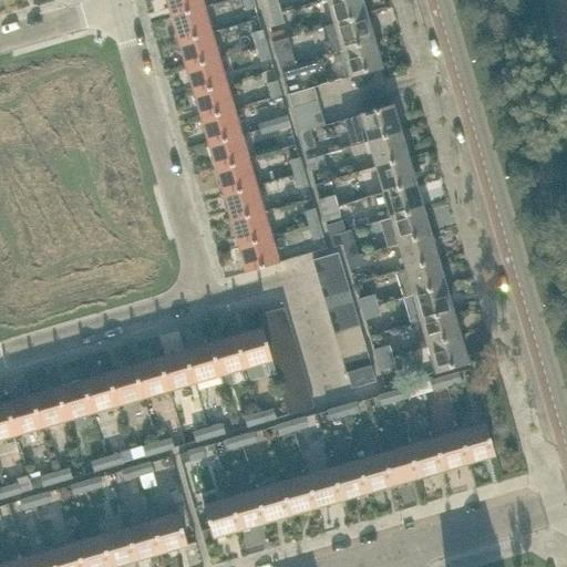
[(167,0),(173,17),(204,7),(202,0),(167,0)]
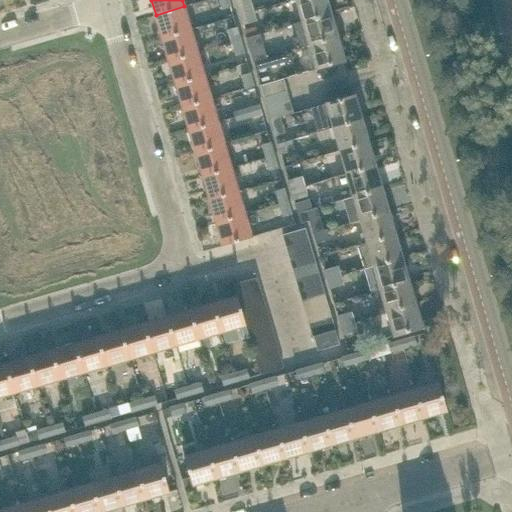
[(229,0),(219,0),(222,9),(231,6),(229,0)]
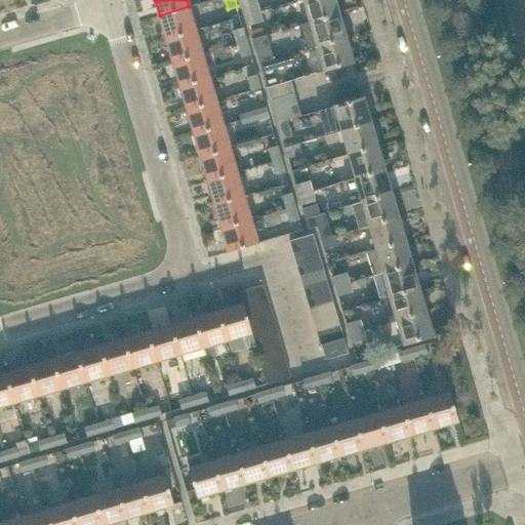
[(241,0),(246,15),(260,11),(256,0),(241,0)]
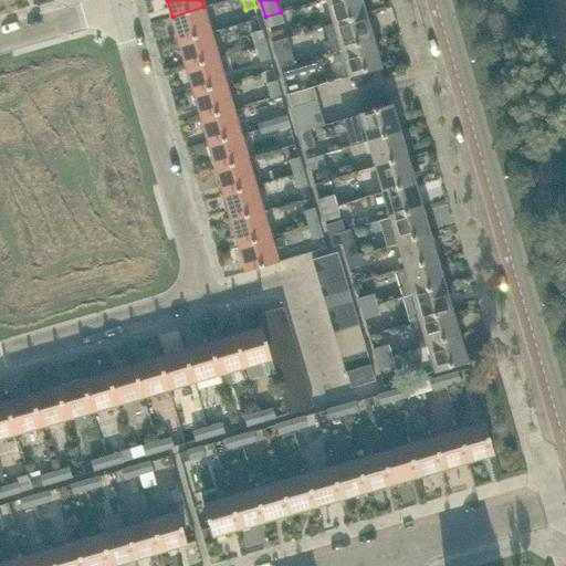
[(326,0),(334,24),(366,14),(362,0),(326,0)]
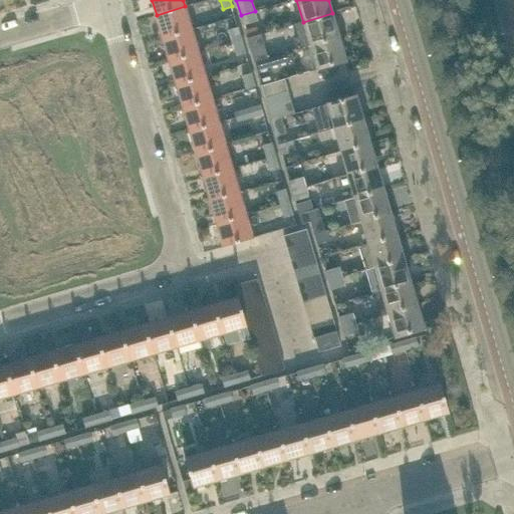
[(163,38),(192,30),(185,6),(157,15),(163,38)]
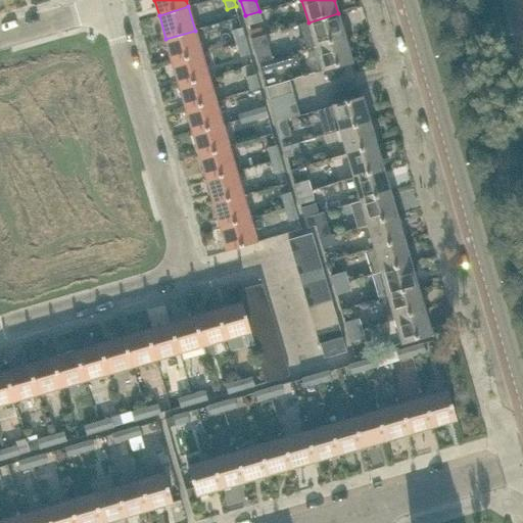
[(259,11),(245,15),(248,26),(262,21),(259,11)]
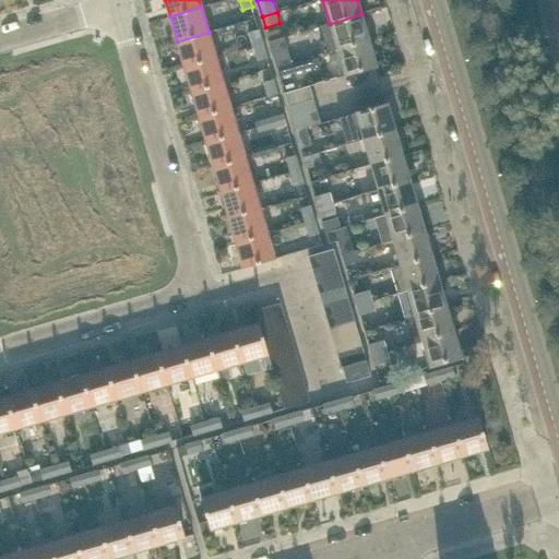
[(324,54),(329,51),(369,39),(361,14),(330,24),(322,26),(326,42),(321,43),(324,54)]
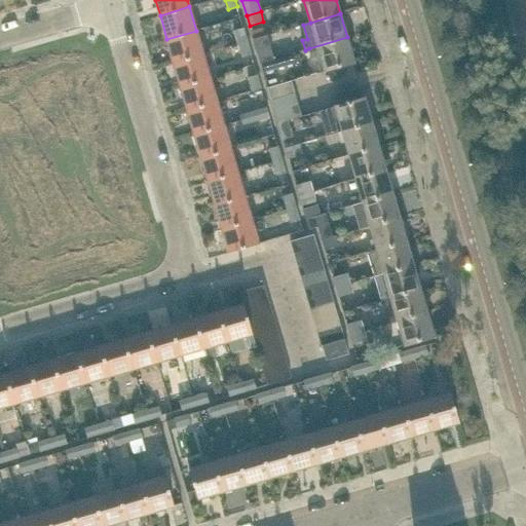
[(238,43),(248,41),(243,27),(234,30),(238,43)]
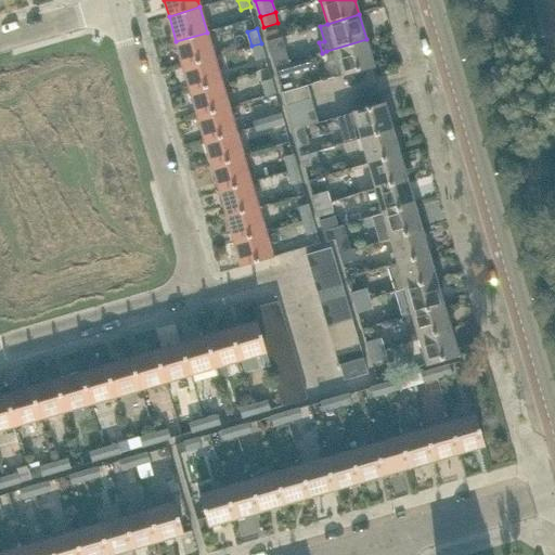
[(183,66),(215,56),(207,33),(176,41),(183,66)]
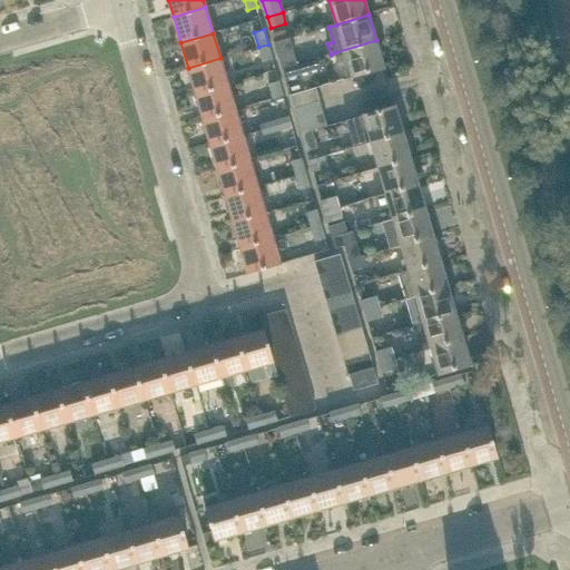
[(352,77),(355,76),(381,68),(384,67),(376,40),(335,52),(338,62),(347,60),(352,77)]
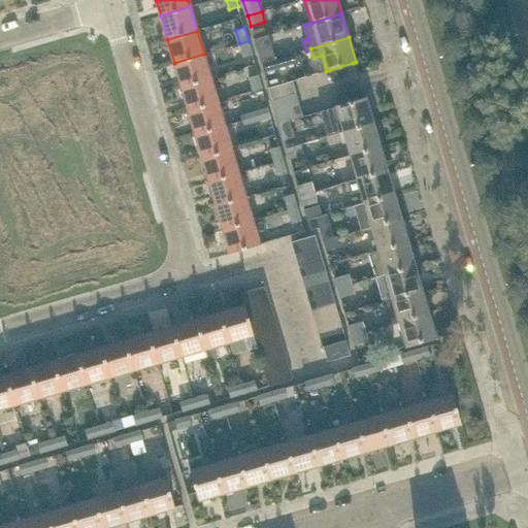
[(249,41),(239,43),(242,57),(253,54),(249,41)]
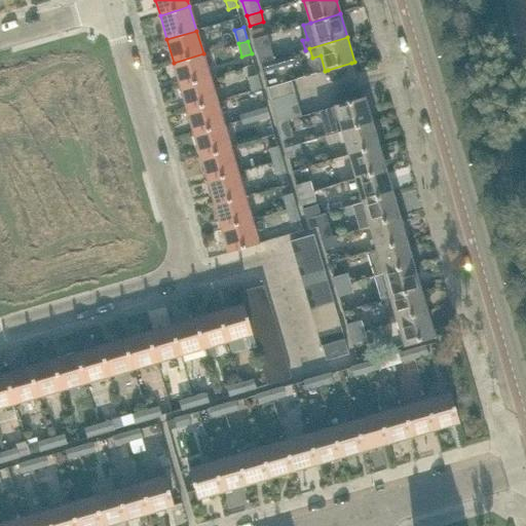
[(260,63),(274,59),(271,48),(258,52),(260,63)]
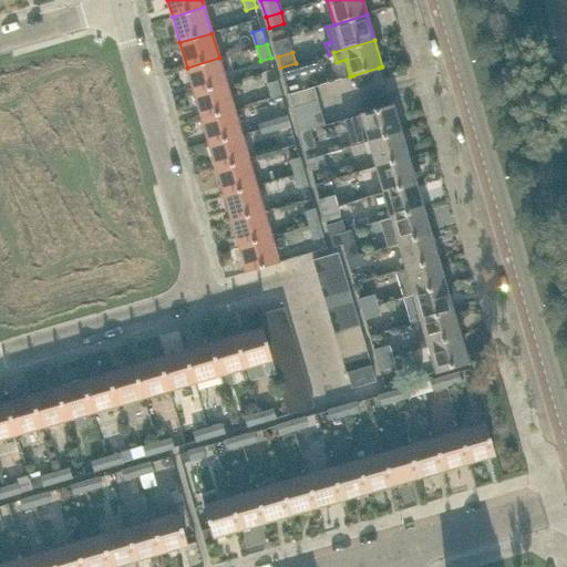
[(195,93),(227,84),(219,58),(187,68),(195,93)]
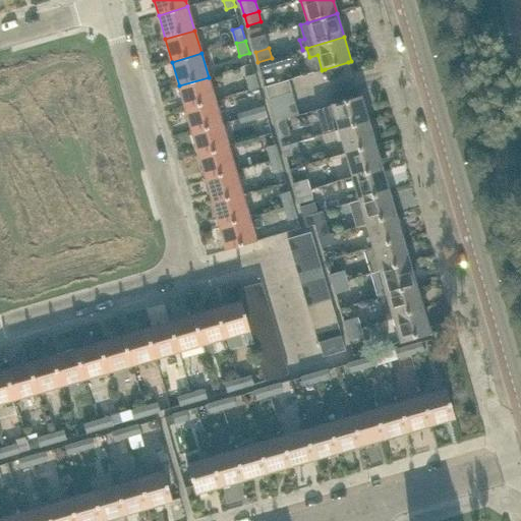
[(328,80),(351,74),(348,62),(325,69),(328,80)]
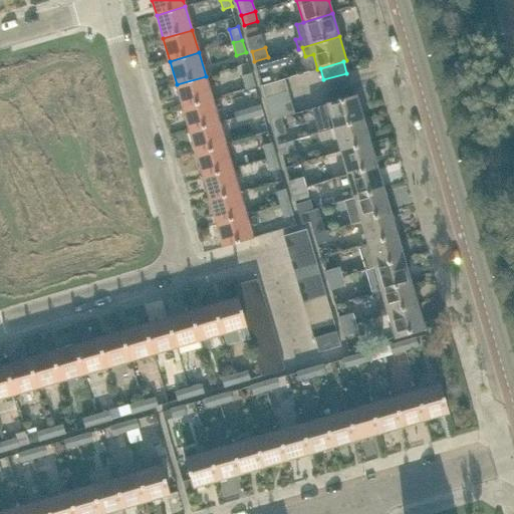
[(246,88),(255,85),(251,72),(242,75),(246,88)]
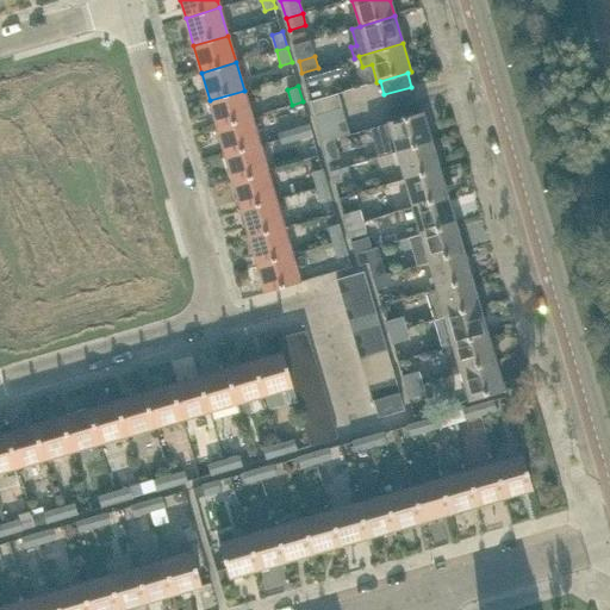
[(218,128),(251,118),(244,91),(210,100),(218,128)]
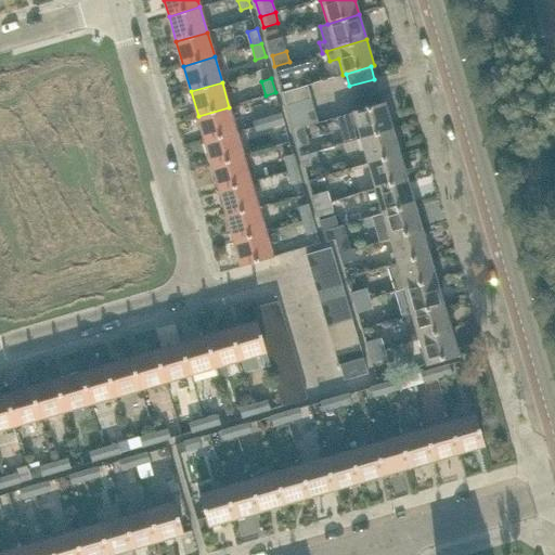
[(286,104),(311,98),(308,86),(282,92),(286,104)]
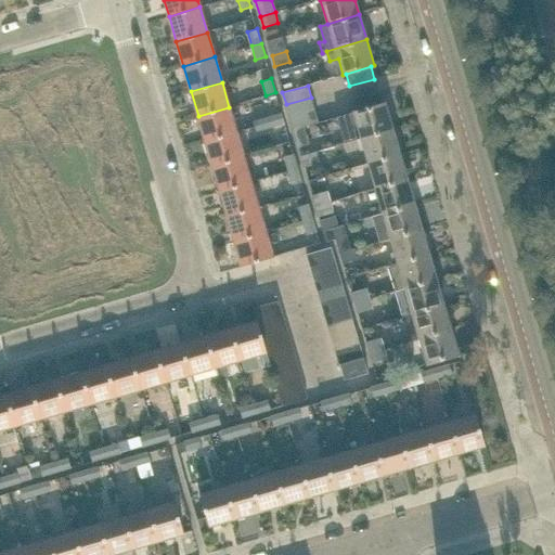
[(357,112),(382,104),(378,92),(353,100),(357,112)]
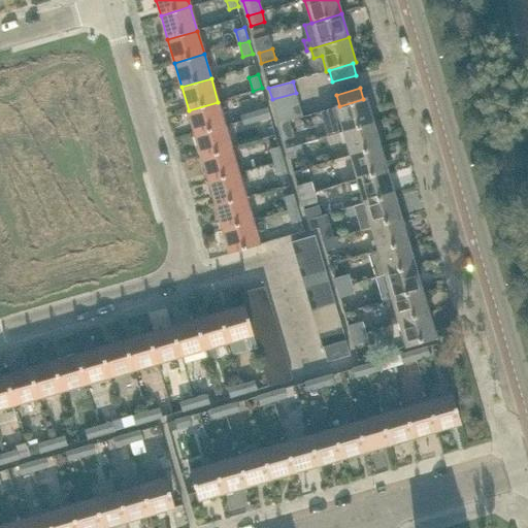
[(275,111),(299,104),(296,93),(272,99),(275,111)]
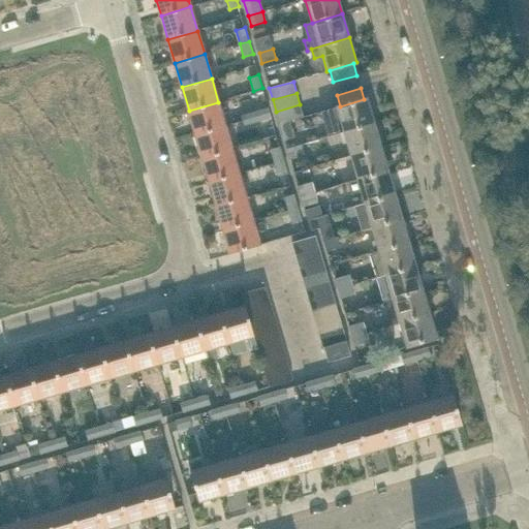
[(329,136),(340,133),(374,123),(367,99),(364,99),(340,106),(337,107),(333,109),(321,112),(329,136)]
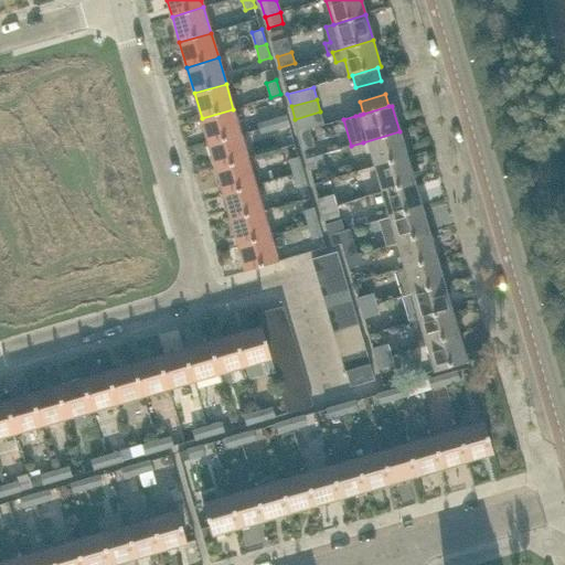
[(209,144),(241,135),(233,109),(202,118),(209,144)]
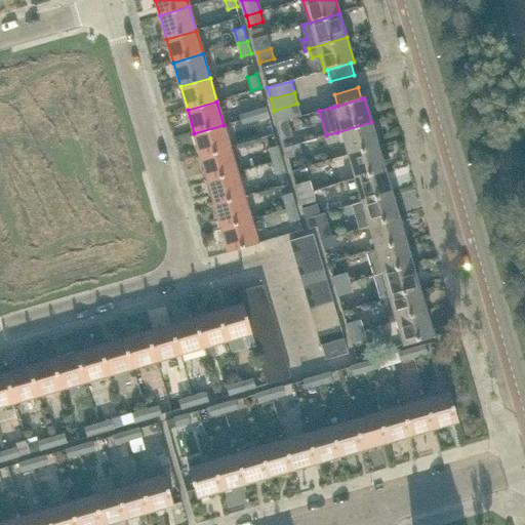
[(277,123),(300,116),(297,104),(274,111),(277,123)]
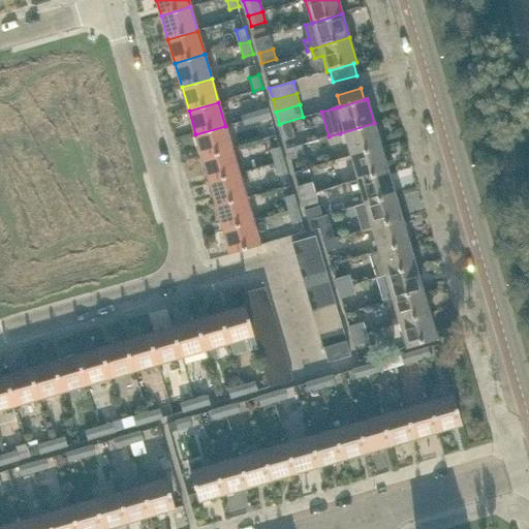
[(255,111),(257,121),(271,117),(268,107),(255,111)]
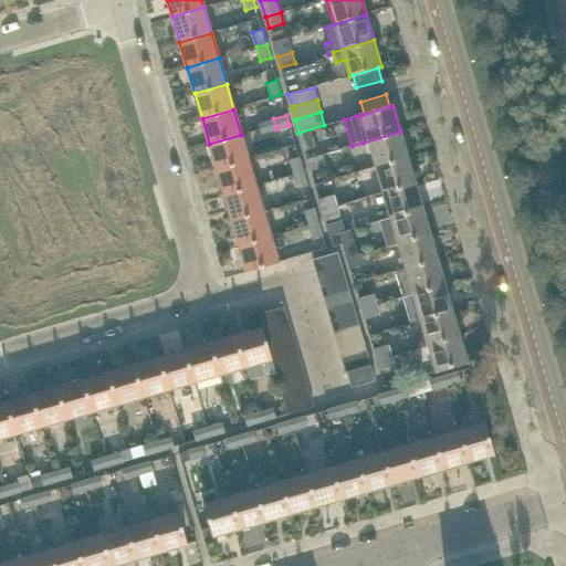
[(261,134),(275,129),(273,118),(258,123),(261,134)]
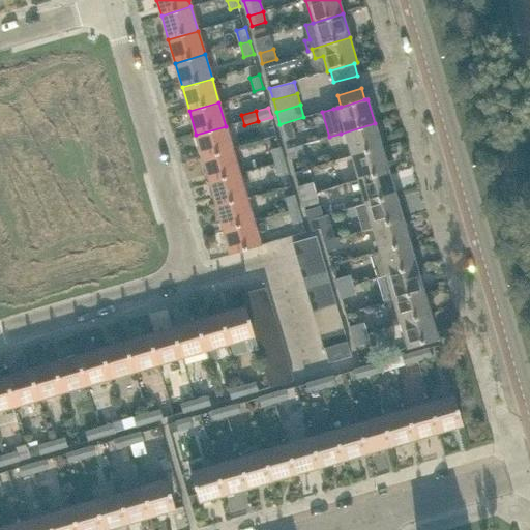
[(295,138),(290,121),(280,124),(285,141),(295,138)]
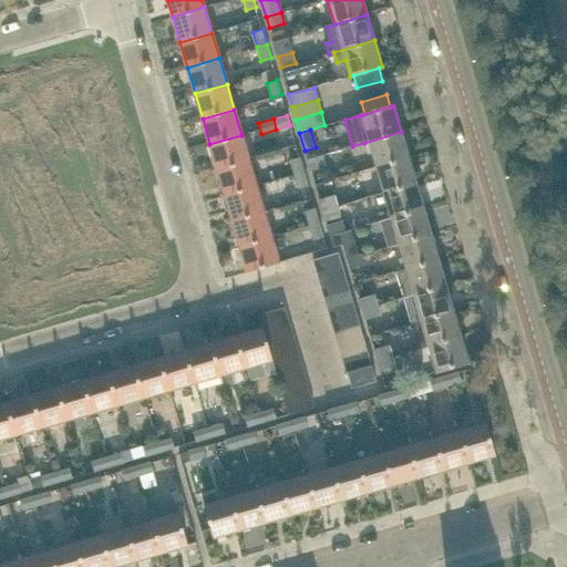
[(409,157),(406,152),(401,132),(364,143),(370,142),(377,166),(409,157)]
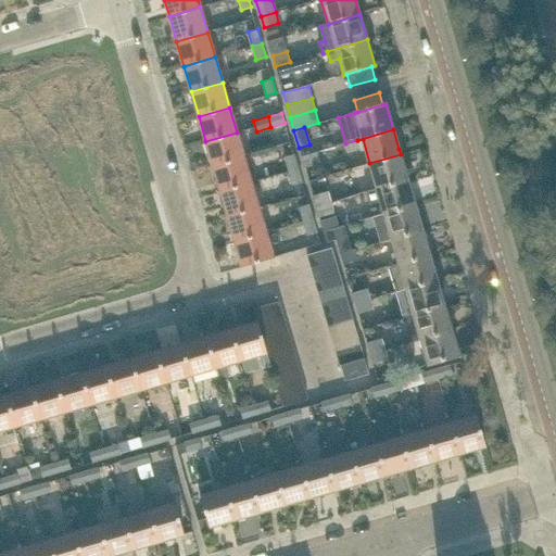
[(213,166),(244,156),(237,133),(205,141),(213,166)]
